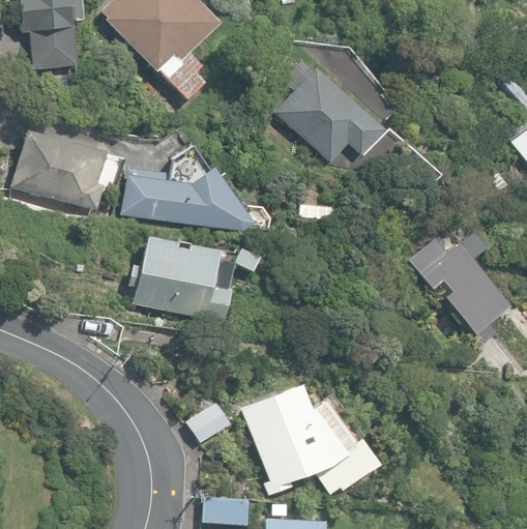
[(34,30),(37,65),(78,61),(74,17),(82,17),(80,0),(16,0),(18,22),(24,22),(24,30),(34,30)]
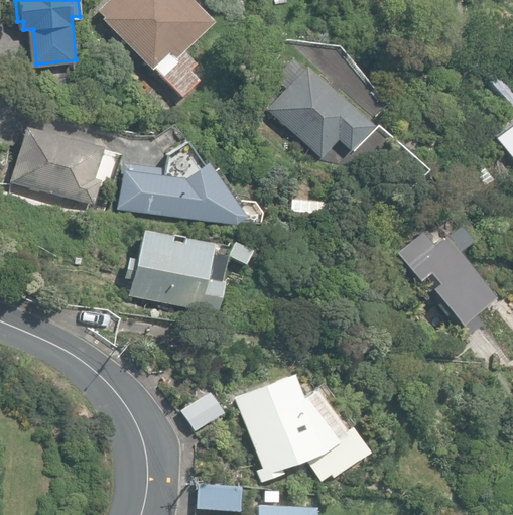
[(155,68),(181,96),(199,80),(188,71),(196,63),(183,51),(213,22),(190,0),(108,0),(98,10),(105,17),(103,19),(152,71),(155,68)]
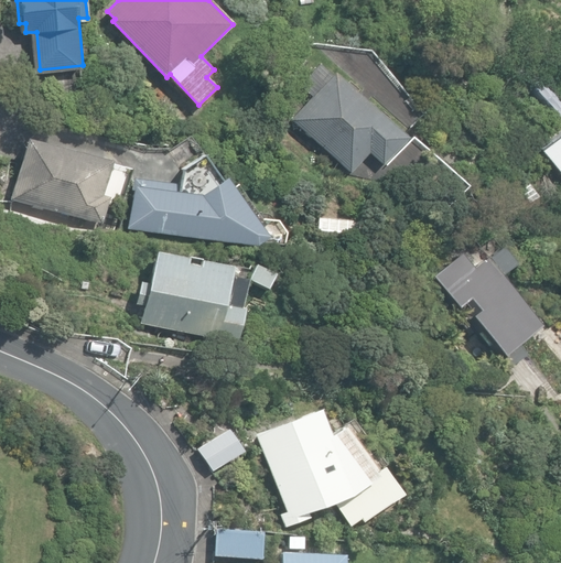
[(293,120),(354,172),(370,153),(386,166),(410,138),(335,74),(333,76),(320,64),(301,86),(313,97),(293,120)]
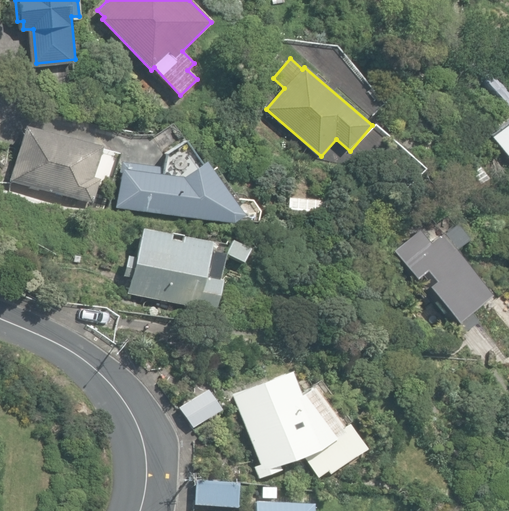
[(508,118),(489,137),(508,161),(508,118)]
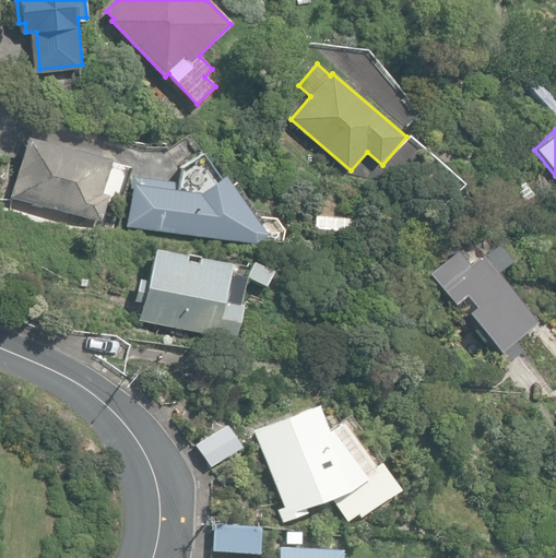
[(20,198),(111,221),(118,194),(111,193),(120,159),(36,138),(20,198)]
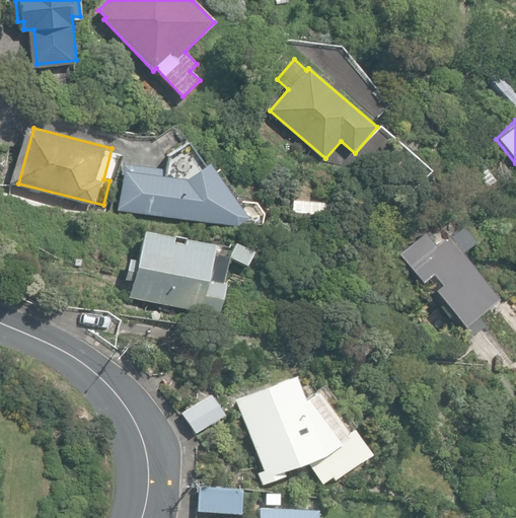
[(120,208),(238,224),(249,215),(205,160),(202,162),(186,141),(166,155),(165,167),(126,163),(120,208)]
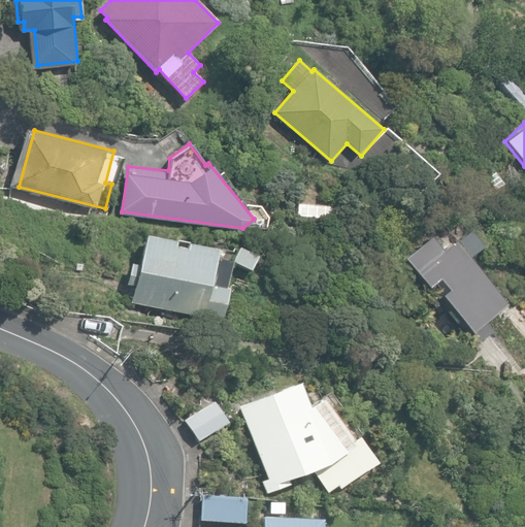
[(299,229),(336,231),(338,206),(301,204),(299,229)]
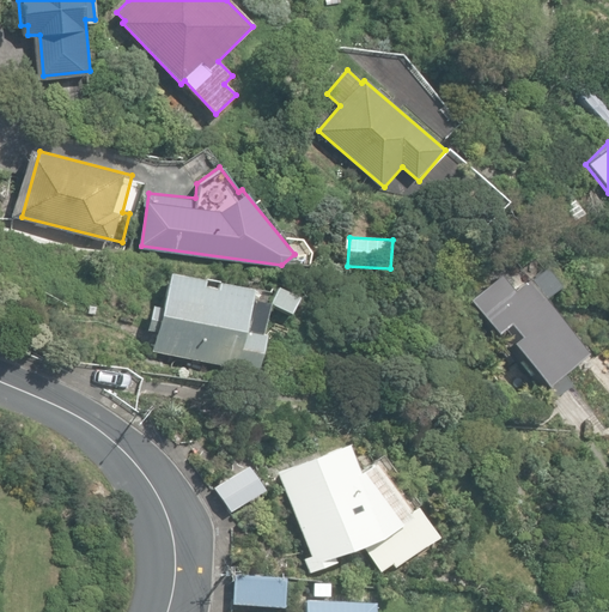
[(495,338),(540,395),(591,356),(544,295),(556,286),(543,270),(515,292),(503,276),(463,306),(491,341),(495,338)]
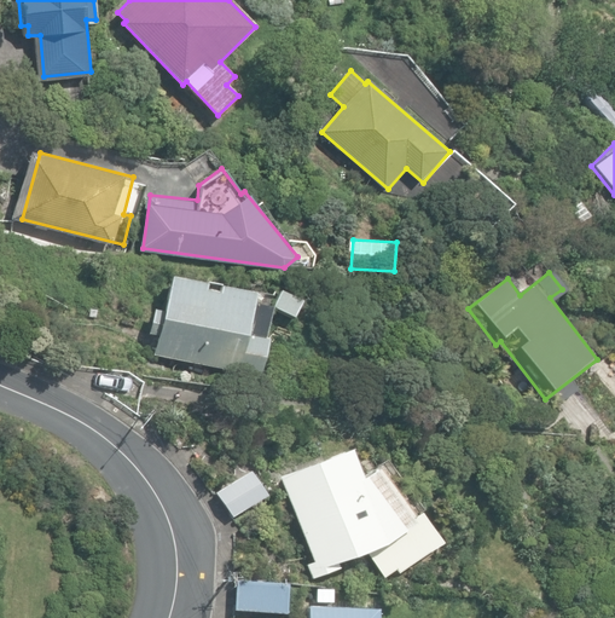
[(155,354),(262,376),(270,339),(247,335),(255,293),(220,286),(219,292),(206,288),(207,282),(172,275),(164,311),(155,309),(150,334),(160,335),(155,354)]
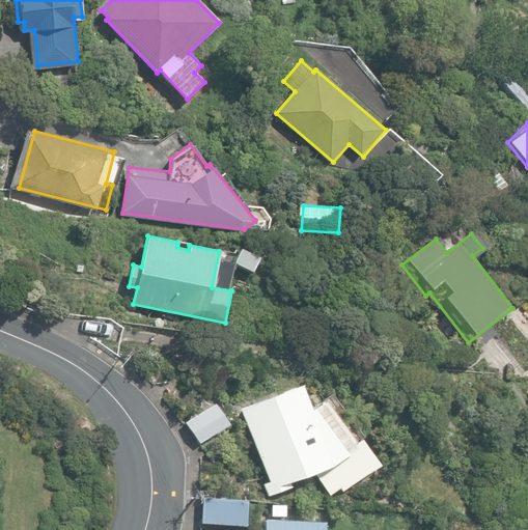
[(235,262),(253,272),(260,257),(243,248),(235,262)]
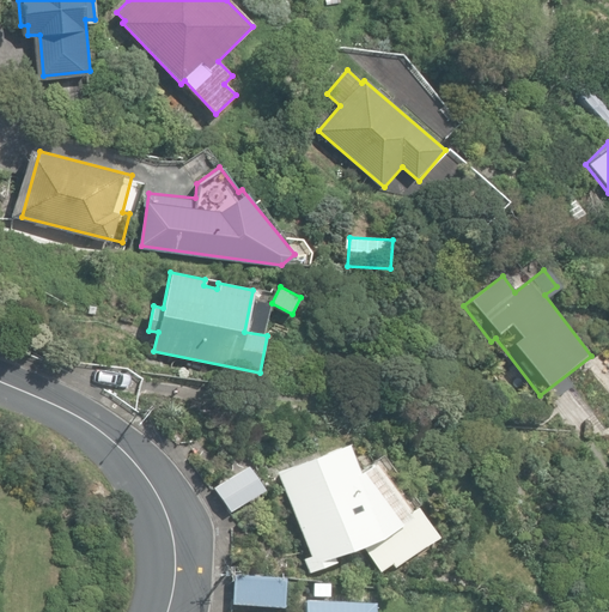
[(346,446),(279,473),(314,556),(306,558),(314,576),(338,567),(334,559),(370,545),(377,563),(437,538),(378,460),(355,470),(346,446)]
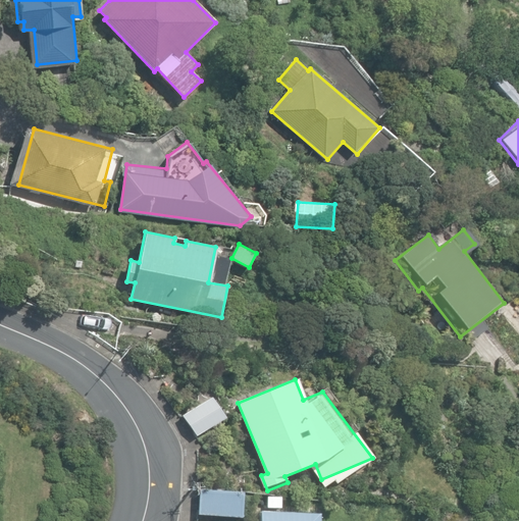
[(184,416),(199,436),(226,418),(212,398),(184,416)]
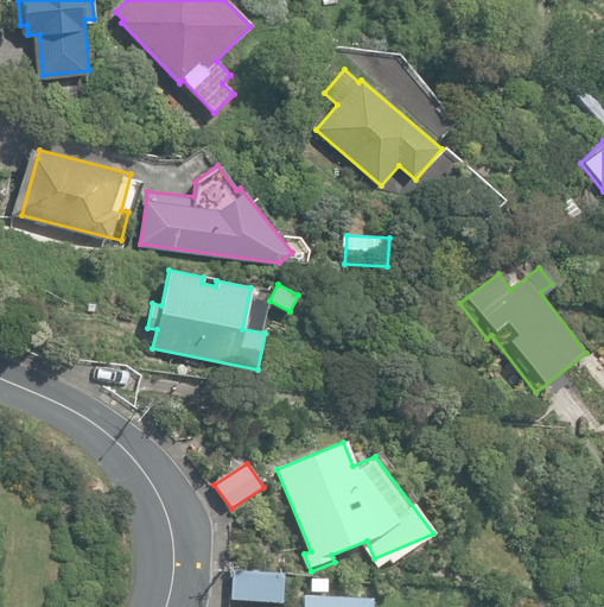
[(233,599),(281,602),(284,573),(234,570),(233,599)]
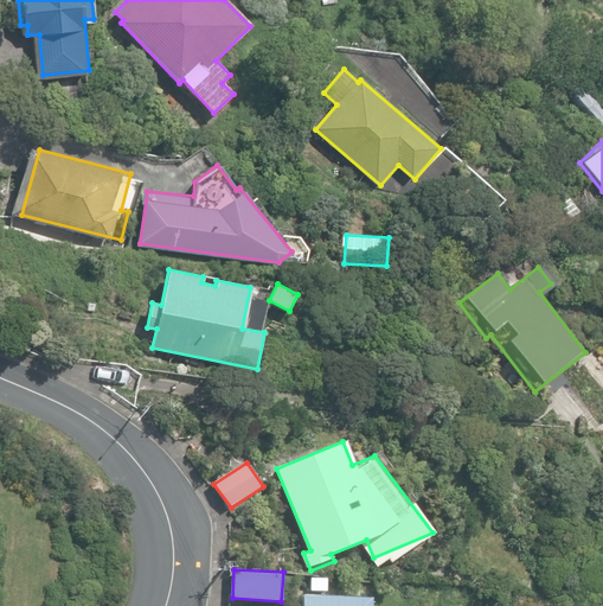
[(373,605),(374,595),(303,594),(302,605),(373,605)]
